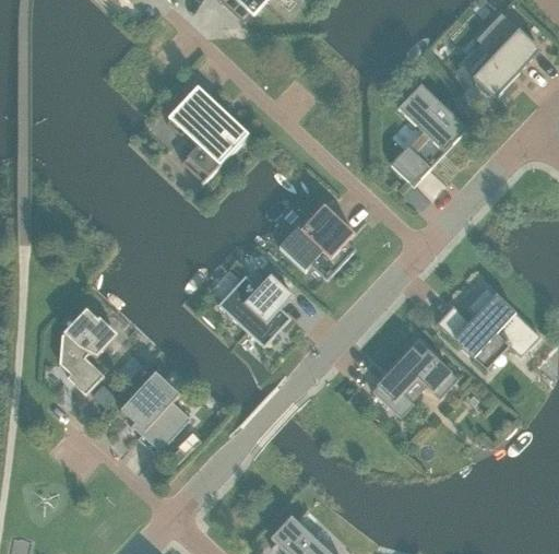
[(221,0),(244,22),(263,0),(221,0)]
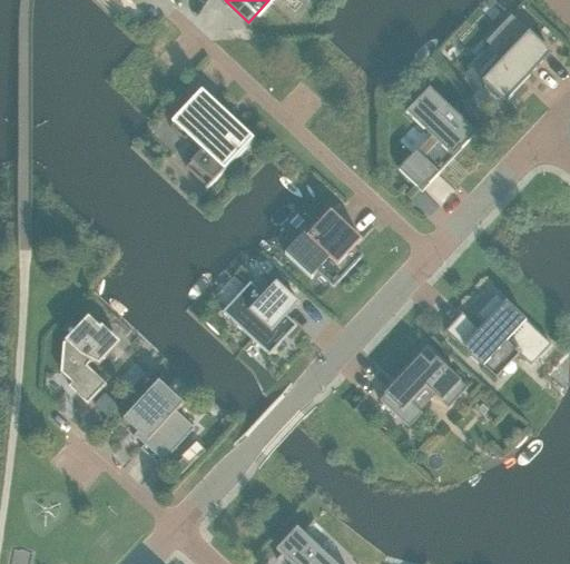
[(521,80),(518,77),(548,47),(510,12),(485,39),(503,56),(481,79),(503,100),(523,80),(522,79),(521,80)]
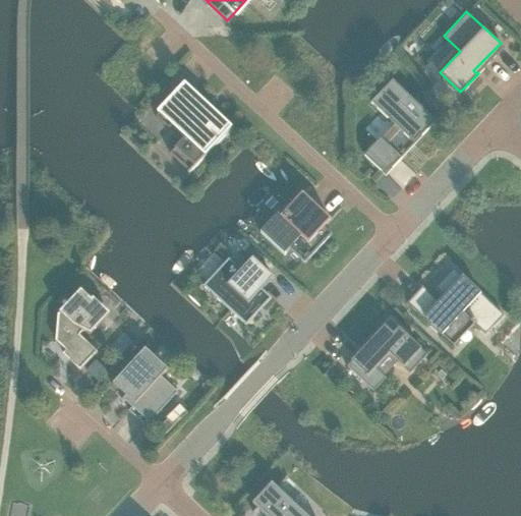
[(181,86),(185,81),(184,80),(157,109),(158,111),(156,114),(168,126),(171,123),(184,135),(170,151),(188,168),(187,169),(188,170),(207,151),(203,147),(211,137),(215,141),(231,124),(193,90),(192,91),(195,94),(193,97),(181,86)]
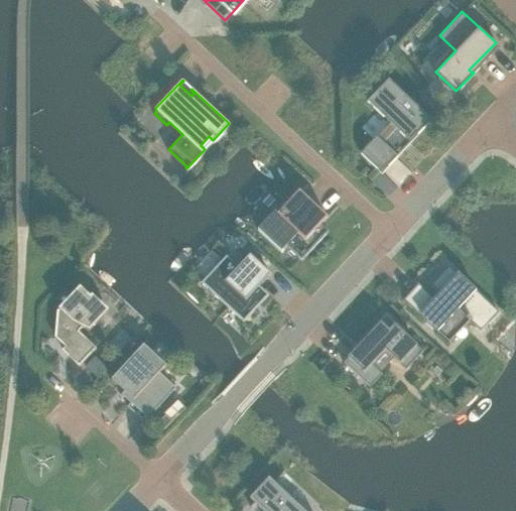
[(362,151),(382,170),(397,154),(393,150),(407,136),(409,139),(427,120),(414,107),(415,105),(410,100),(411,100),(401,91),(399,93),(391,86),(386,82),(369,100),(377,107),(376,108),(383,113),(386,109),(394,117),(377,135),(376,135),(362,151)]
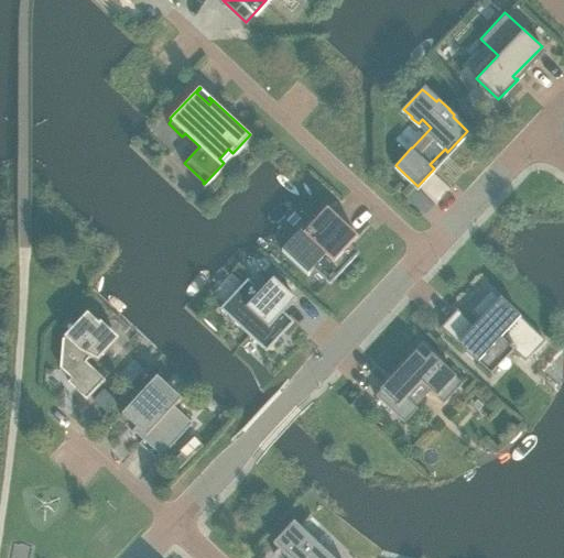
[(357,234),(327,206),(303,231),(301,229),(283,247),(281,248),(307,272),(308,271),(308,270),(313,265),(329,281),(358,249),(357,248),(354,252),(346,245),(357,234)]
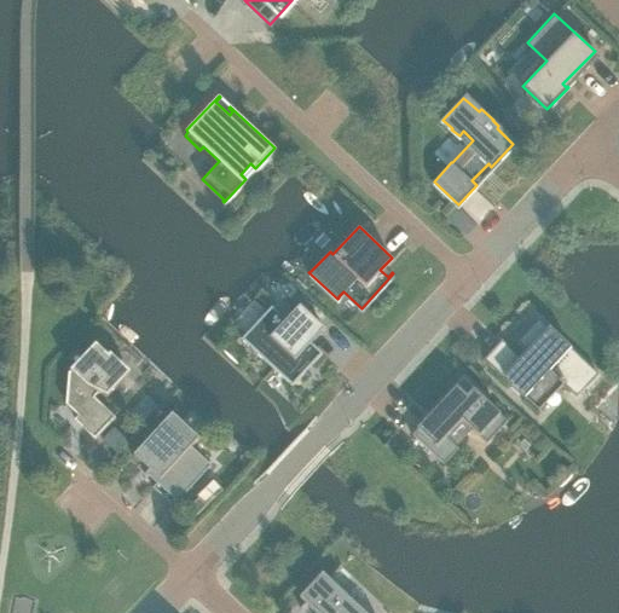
[(324,327),(300,302),(298,306),(287,318),(271,304),(242,335),(291,382),(322,350),(311,340),(322,329),(324,327)]
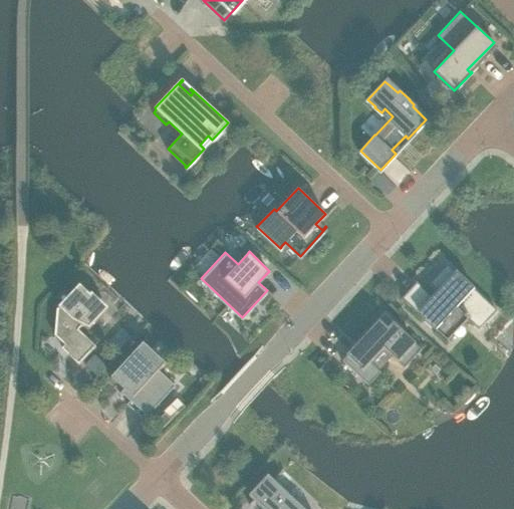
[(496,307),(447,261),(429,280),(441,291),(435,297),(417,279),(402,295),(447,338),(467,317),(468,316),(478,326),(496,307)]
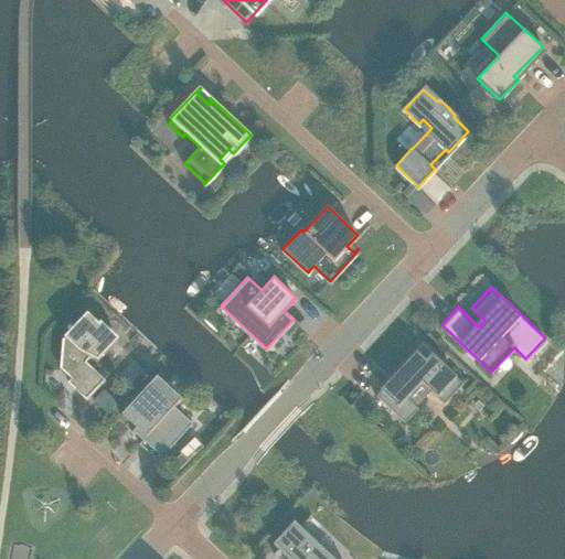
[(99,320),(97,322),(86,312),(61,339),(59,366),(71,377),(67,382),(86,398),(105,378),(86,359),(89,356),(98,358),(118,337),(99,320)]
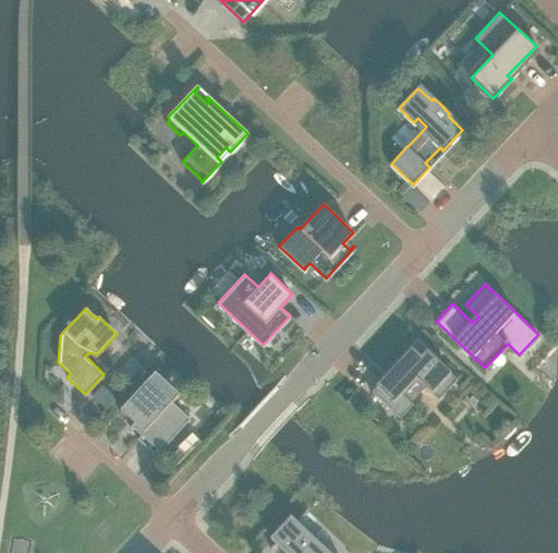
[(431,352),(417,340),(404,353),(371,388),(400,416),(413,401),(402,392),(416,375),(438,396),(457,376),(431,352)]
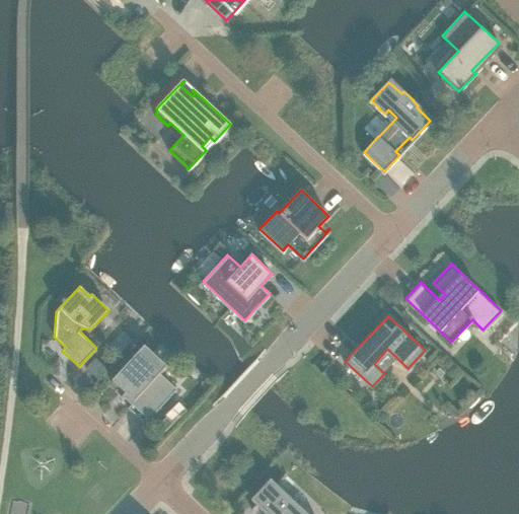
[(177,388),(160,373),(167,366),(144,345),(112,381),(118,386),(119,385),(126,391),(122,395),(124,397),(128,393),(135,399),(128,407),(146,422),(175,389),(177,388)]
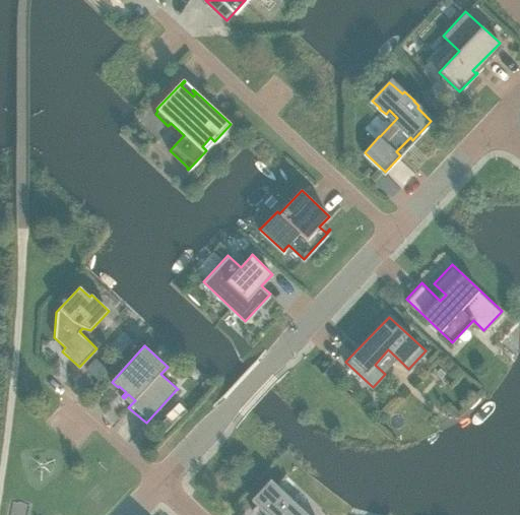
[(283,474),(274,483),(270,478),(252,499),(256,503),(252,507),(253,509),(257,504),(268,514),(308,514),(276,485),(284,475),(283,474)]
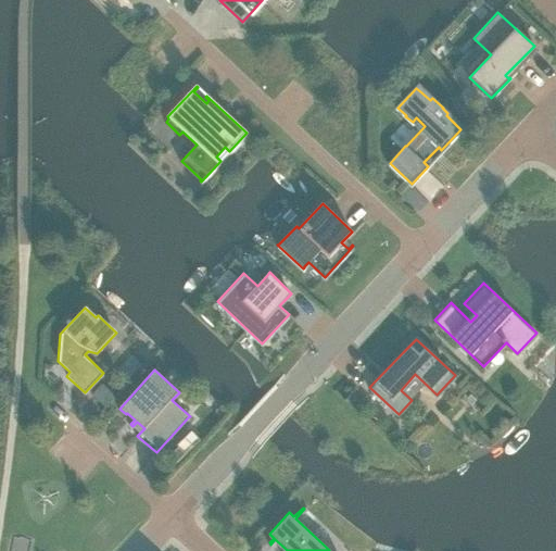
All buildings are outlined.
